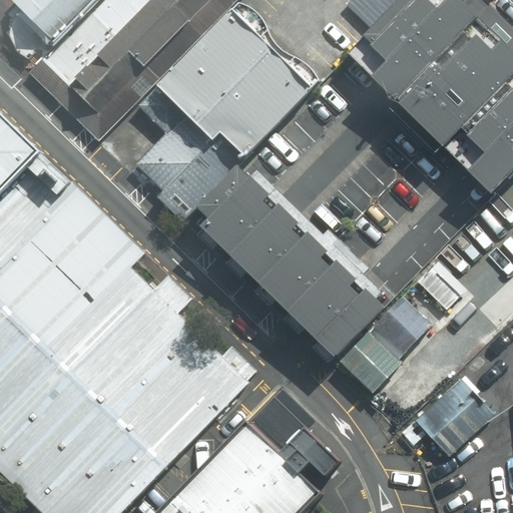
[(101,0),(17,0),(59,44),(101,0)]
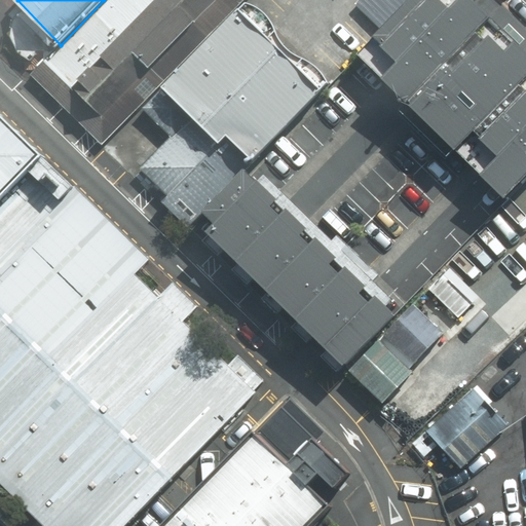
[(105,0),(61,45),(34,74),(102,140),(241,0),(105,0)]
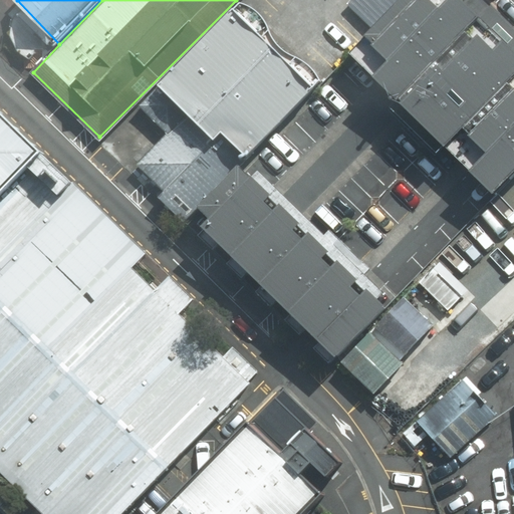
[(513,54),(459,0),(406,0),(352,54),(492,193),(513,170),(513,54)]
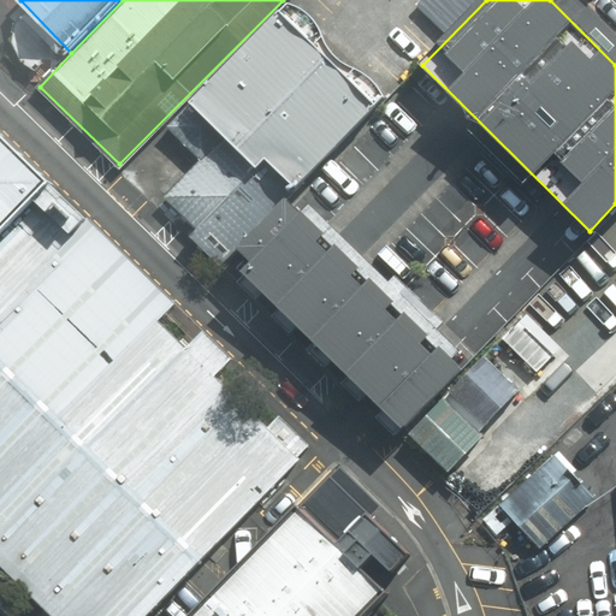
[(286,3),(188,104),(285,199),(384,96),(380,90),(368,78),(354,69),(343,61),(335,55),(326,46),(321,36),(317,23),(307,13),(297,6),(286,3)]
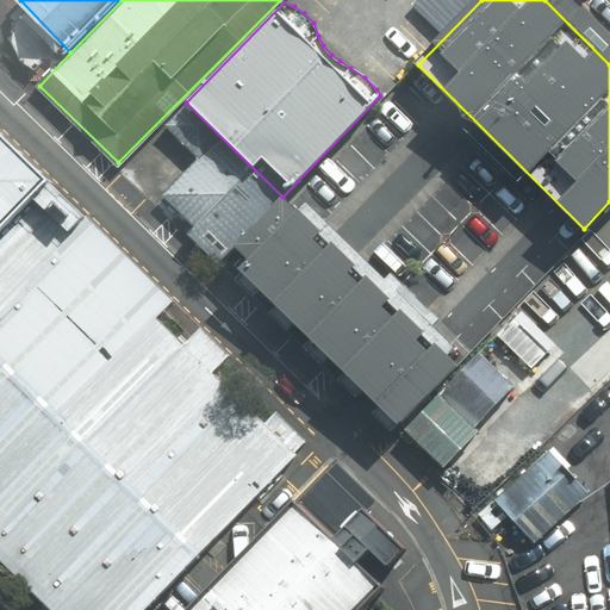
[(282,197),(186,103),(163,128),(197,160),(162,198),(194,228),(185,236),(215,263),(232,246),(282,197)]
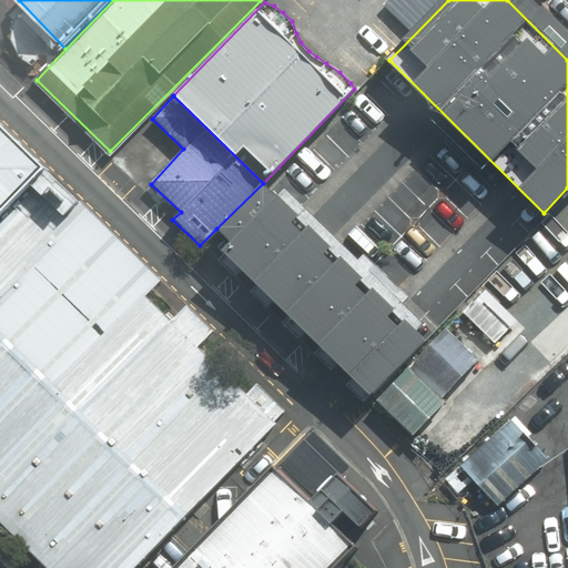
[(163,280),(0,129),(0,517),(53,567),(131,567),(280,427),(145,298),(153,288),(163,280)]
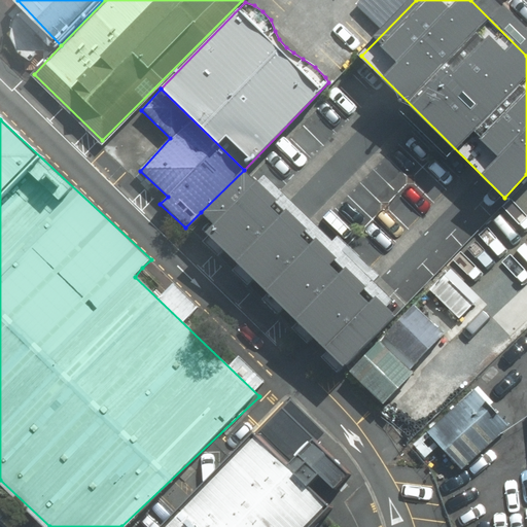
[(294,218),(244,170),(201,212),(213,223),(205,232),(319,344),(343,367),(394,316),(371,293),(294,218)]
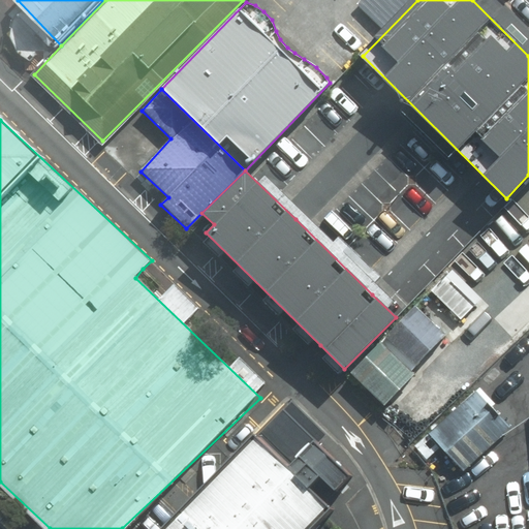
[(448,280),(434,294),(460,320),(474,306),(448,280)]
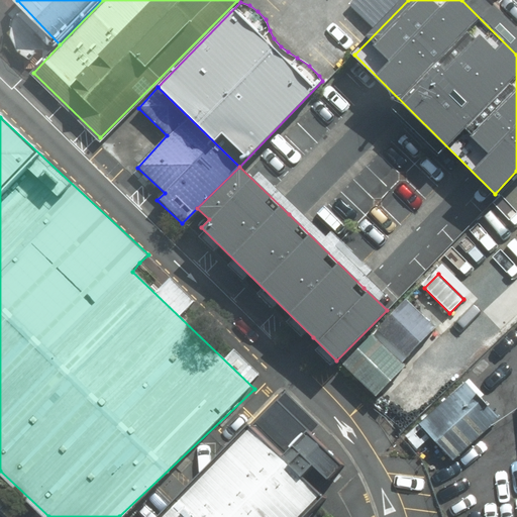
[(407,298),(342,367),(376,397),(377,396),(439,328),(407,298)]
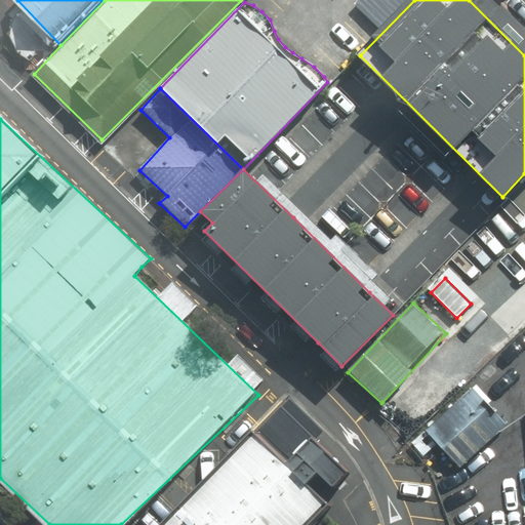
[(470,392),(425,435),(456,468),(501,425),(470,392)]
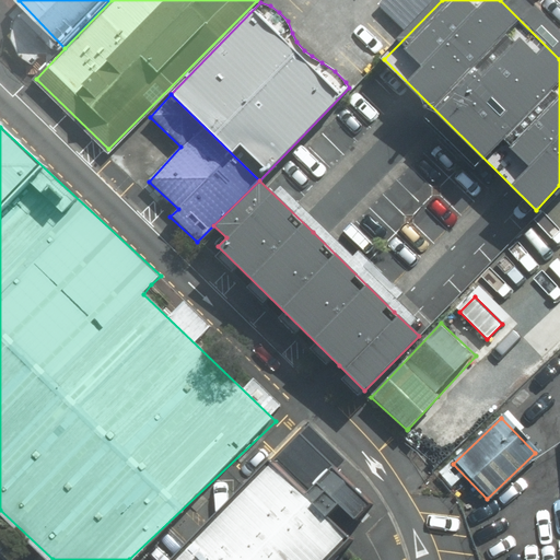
[(325,559),(362,518),(282,448),(179,559),(325,559)]
